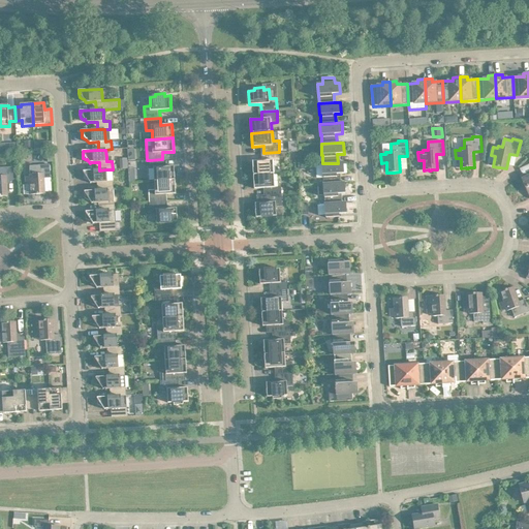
[(253,161),(254,175),(275,174),(274,160),(280,159),(279,152),(263,153),(265,160),(253,161)]
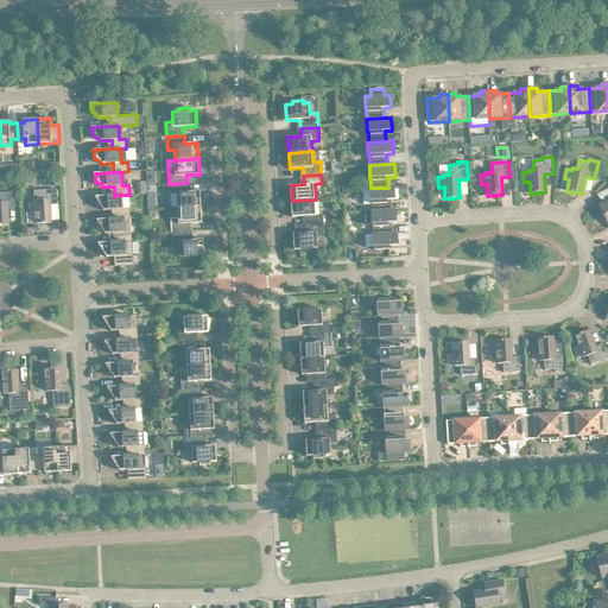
[(177,192),(178,208),(202,207),(201,191),(188,191),(187,183),(172,184),(172,192),(177,192)]
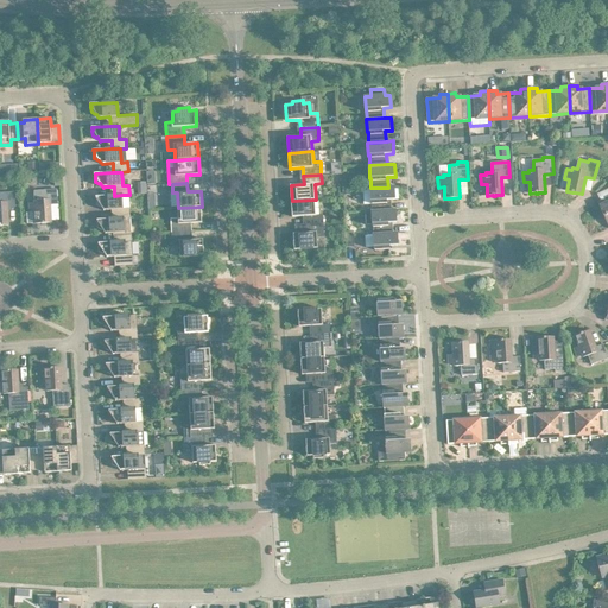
[(372,201),(373,211),(390,210),(390,200),(397,200),(396,187),(388,188),(371,188),(372,201)]
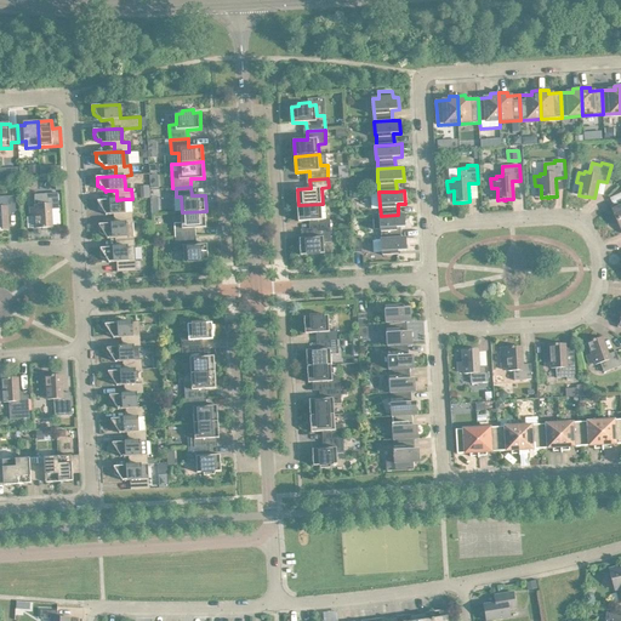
[(36,208),(30,208),(32,217),(36,216),(38,228),(39,228),(43,228),(45,228),(53,227),(52,209),(60,209),(58,193),(41,194),(35,194),(35,205),(36,208)]
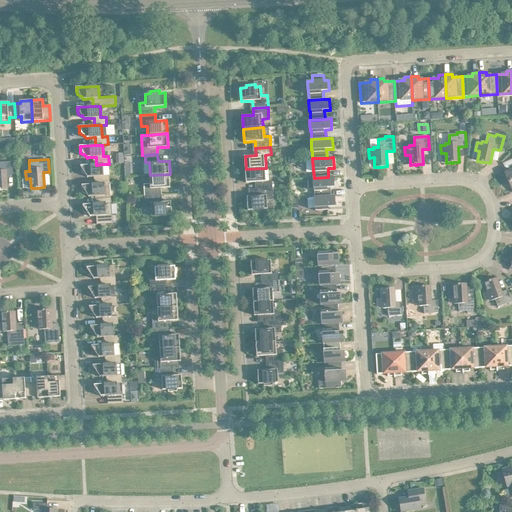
[(7,175),(13,174),(13,162),(0,162),(0,190),(1,190),(8,190),(7,175)]
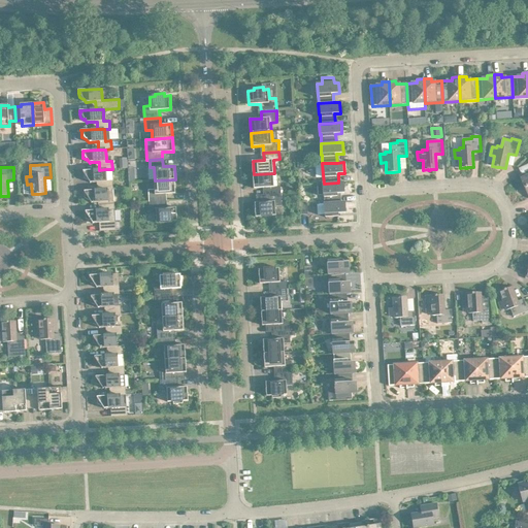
[(100,182),(101,190),(113,190),(113,180),(107,182),(106,169),(99,170),(99,169),(84,170),(84,172),(85,173),(84,173),(84,177),(88,179),(89,179),(91,183),(100,182)]
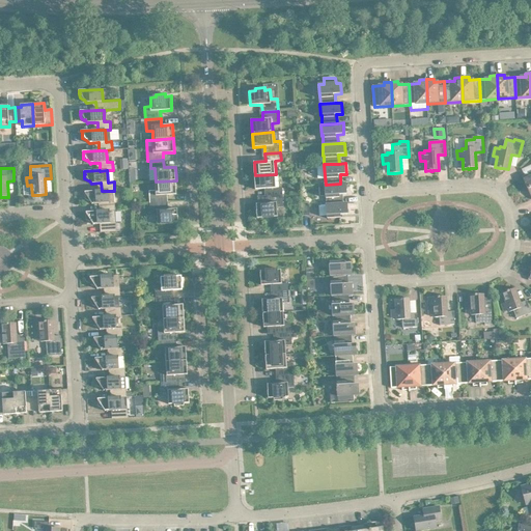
[(530,172),(522,176),(528,188),(530,186),(530,172)]
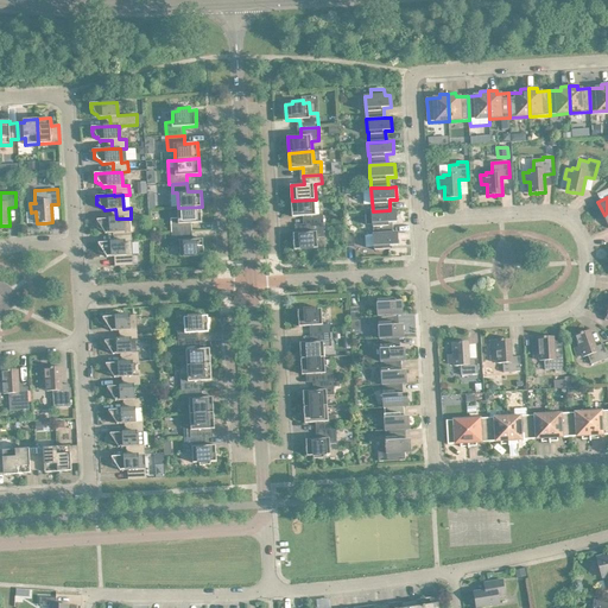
[(305,216),(306,225),(324,223),(323,215),(316,215),(316,200),(292,201),(292,217),(305,216)]
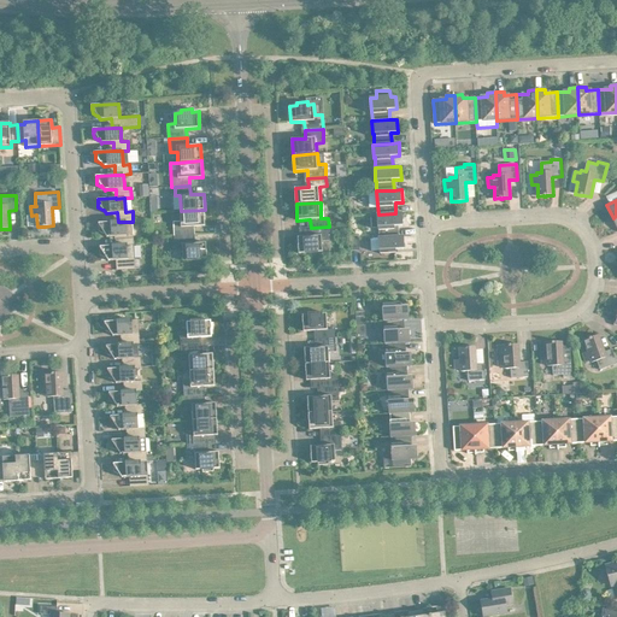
[(174,222),(175,236),(193,235),(192,227),(205,225),(205,210),(181,211),(181,222),(174,222)]
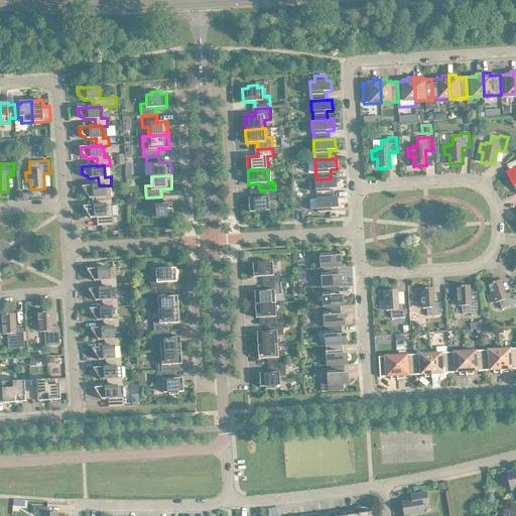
[(316,190),(317,199),(332,198),(332,189),(338,188),(337,178),(331,178),(316,179),(310,179),(311,190),(316,190)]
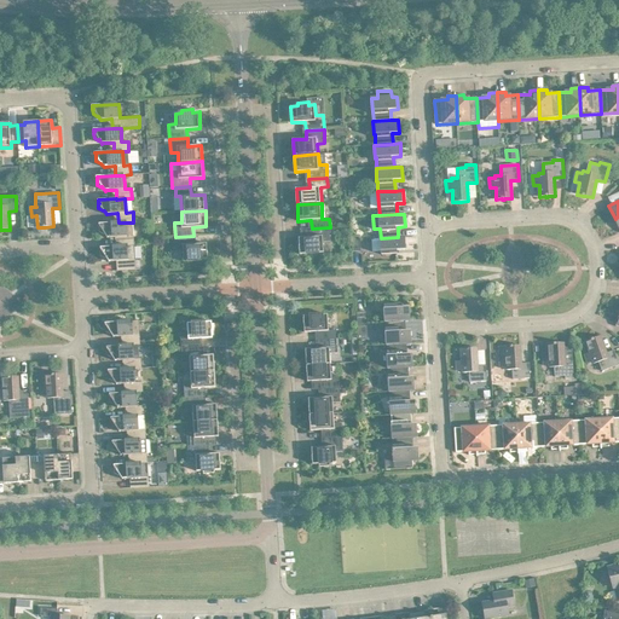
[(119,237),(120,247),(128,246),(134,246),(133,223),(119,223),(99,224),(99,225),(100,226),(99,227),(100,232),(104,235),(105,235),(108,238),(109,238),(119,237)]
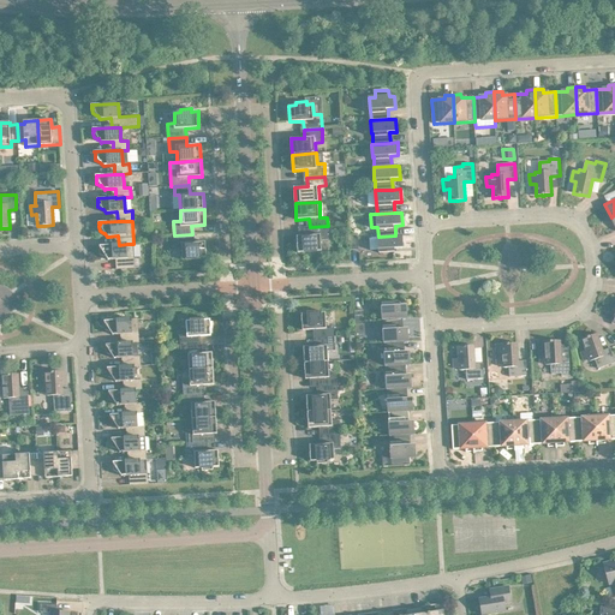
[(328,226),(310,227),(310,236),(297,237),(298,252),(322,251),(321,240),(328,240),(328,226)]
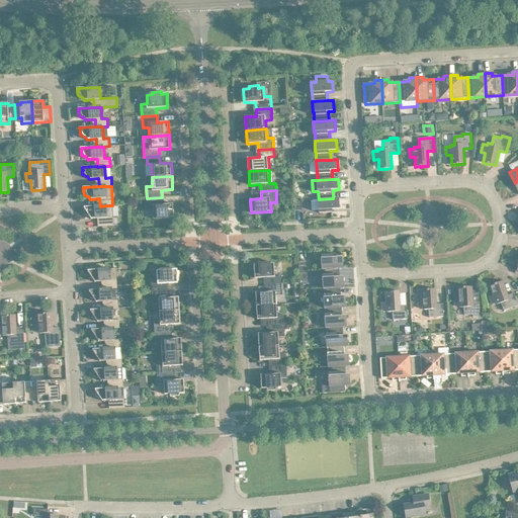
[(162,197),(147,198),(148,210),(154,209),(154,219),(174,218),(173,203),(162,204),(162,197)]
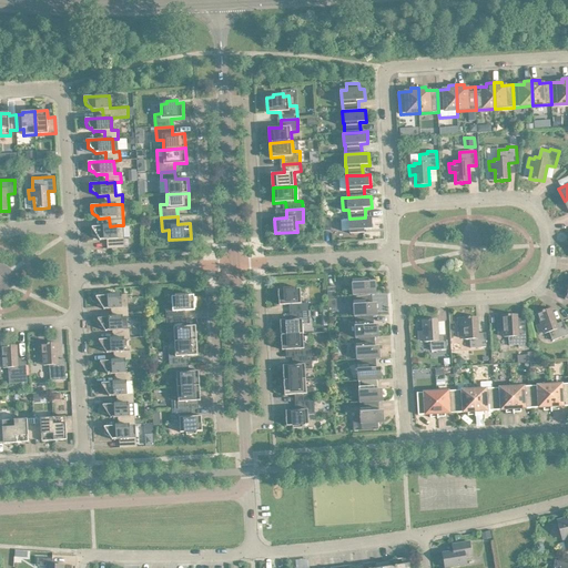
[(365,217),(350,219),(348,219),(350,231),(351,231),(351,234),(365,233),(365,230),(373,230),(372,217),(365,217)]
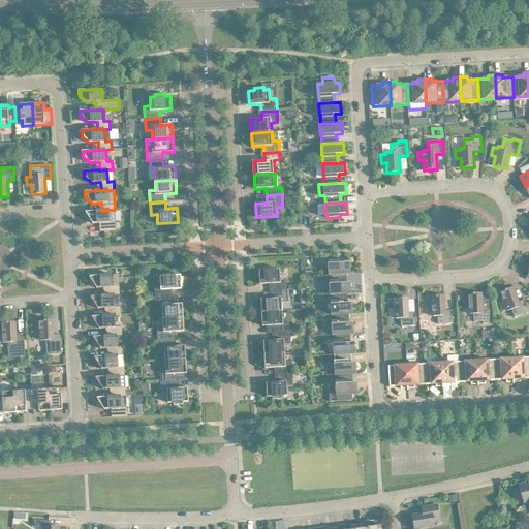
[(102,211),(86,211),(86,213),(87,214),(87,219),(91,220),(93,223),(94,223),(103,223),(103,230),(100,230),(100,231),(116,230),(116,221),(110,222),(110,210),(102,211)]
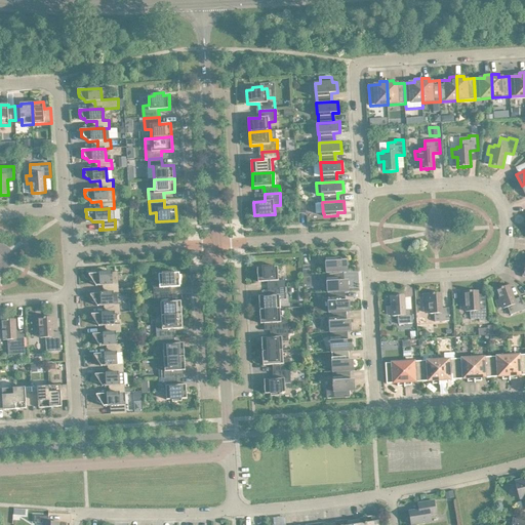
[(326,273),(327,273),(342,272),(349,272),(348,260),(339,260),(339,258),(326,259),(326,261),(326,273)]
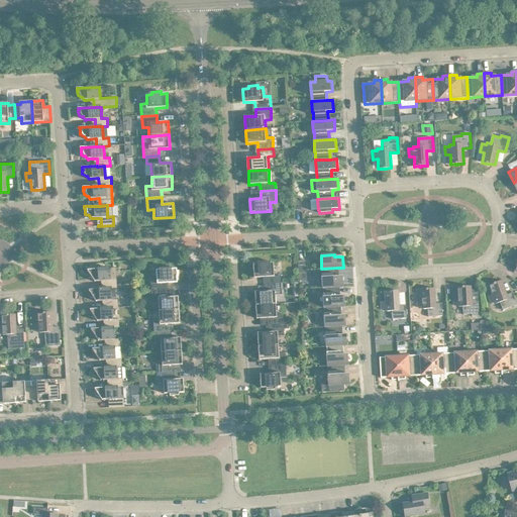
[(266,277),(266,284),(281,283),(281,276),(275,277),(274,263),(253,264),(254,278),(266,277)]
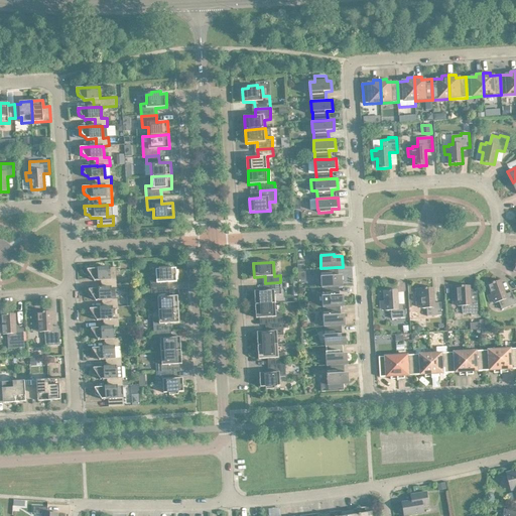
[(104,280),(105,288),(112,287),(117,287),(117,284),(116,267),(88,269),(88,271),(89,271),(88,272),(89,276),(92,278),(93,278),(95,281),(96,281),(104,280)]
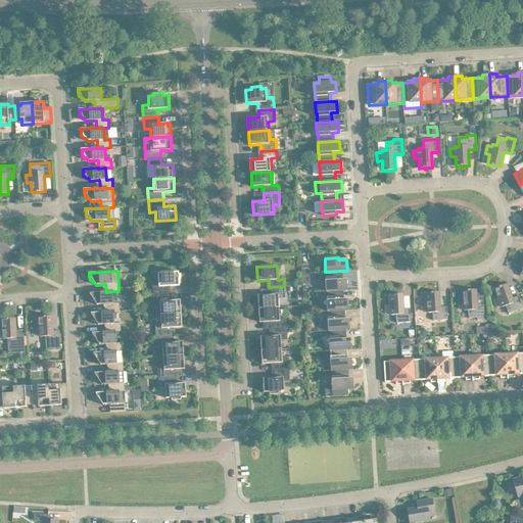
[(327,291),(342,290),(348,290),(347,279),(341,280),(341,271),(326,272),(327,281),(326,281),(327,291)]
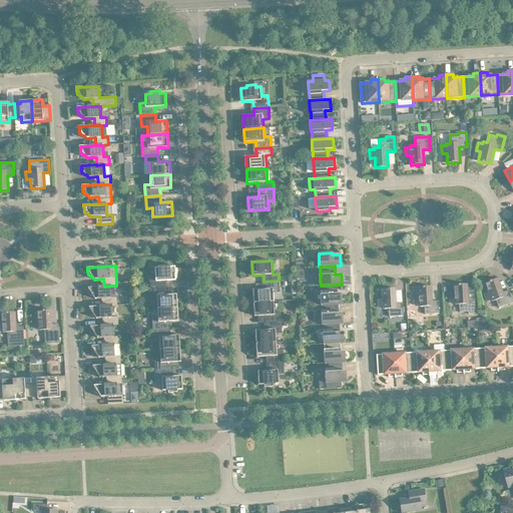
[(150,277),(151,289),(166,288),(165,281),(176,281),(175,267),(155,268),(156,277),(150,277)]
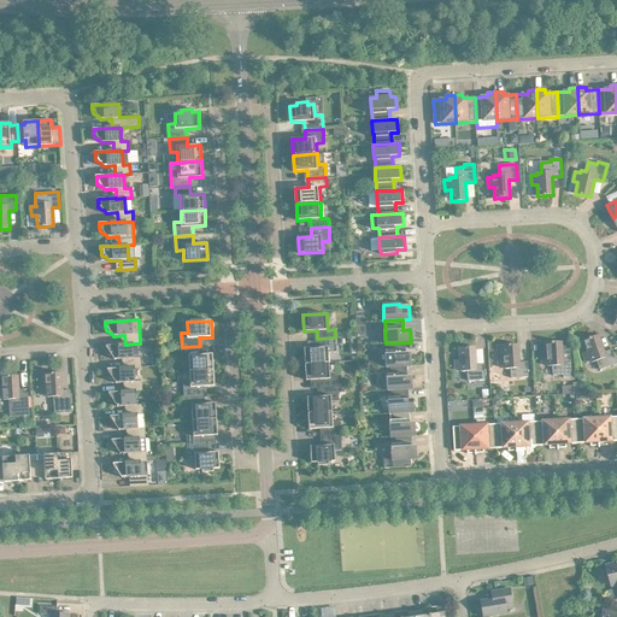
[(597,360),(600,370),(616,364),(616,362),(612,350),(605,352),(599,335),(592,338),(589,338),(589,339),(585,340),(588,351),(583,353),(586,363),(592,360),(592,363),(597,360)]
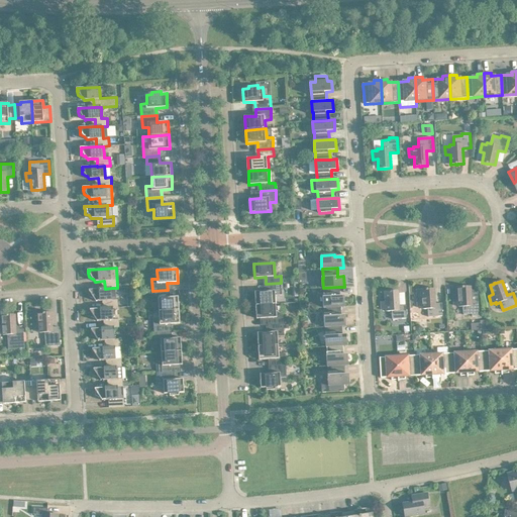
[(255,292),(256,305),(277,304),(276,291),(282,290),(281,283),(266,284),(267,291),(255,292)]
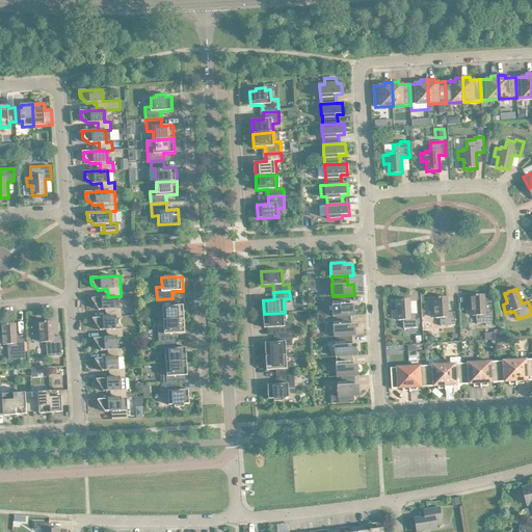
[(472,295),(467,296),(468,306),(468,314),(473,314),(473,316),(477,315),(478,324),(486,323),(486,325),(494,325),(493,310),(485,310),(484,294),(478,295),(478,294),(476,295),(472,295)]
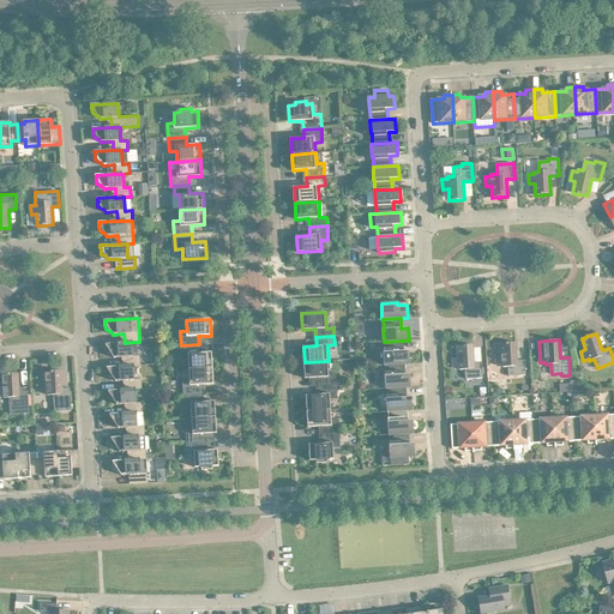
[(385,366),(403,365),(410,363),(409,351),(402,351),(402,341),(384,342),(385,353),(384,353),(385,366)]
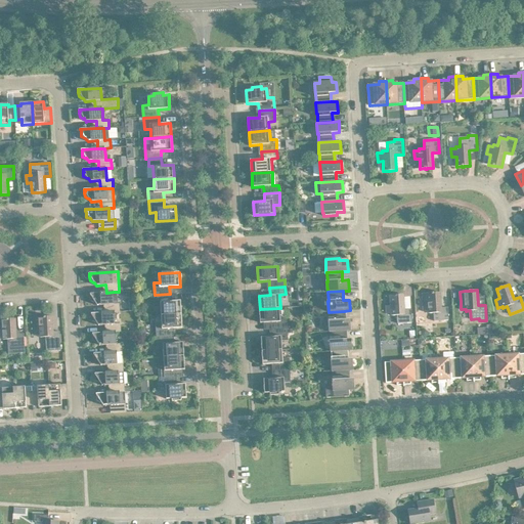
[(107,305),(107,312),(115,312),(120,312),(120,303),(114,304),(114,292),(106,293),(90,294),(90,295),(91,296),(91,301),(95,303),(95,302),(97,306),(107,305)]
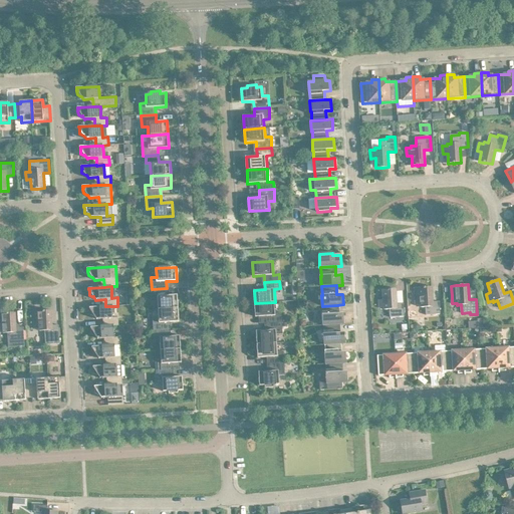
[(426,307),(427,315),(441,314),(440,301),(434,302),(433,287),(426,287),(424,287),(415,288),(416,306),(421,305),(421,307),(426,307)]
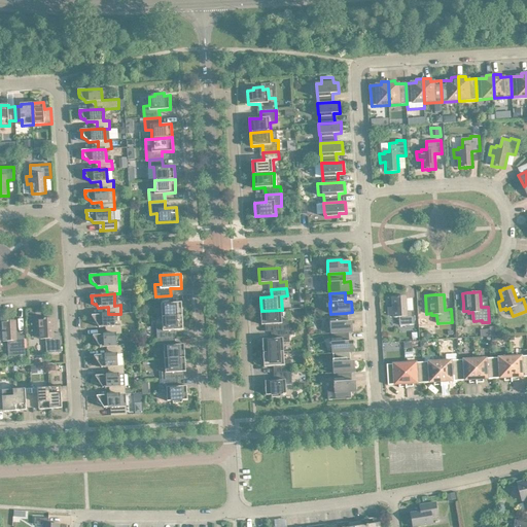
[(162,309),(163,317),(183,316),(182,303),(171,303),(171,295),(155,296),(155,309),(162,309)]
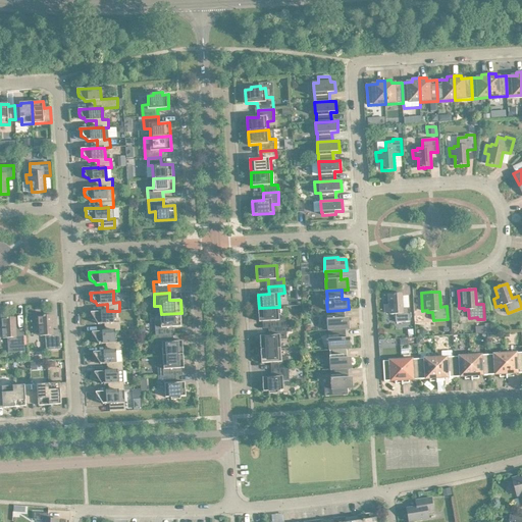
[(396,314),(397,322),(411,321),(410,308),(404,309),(403,294),(396,294),(394,294),(389,295),(389,304),(385,305),(385,313),(390,312),(390,314),(396,314)]
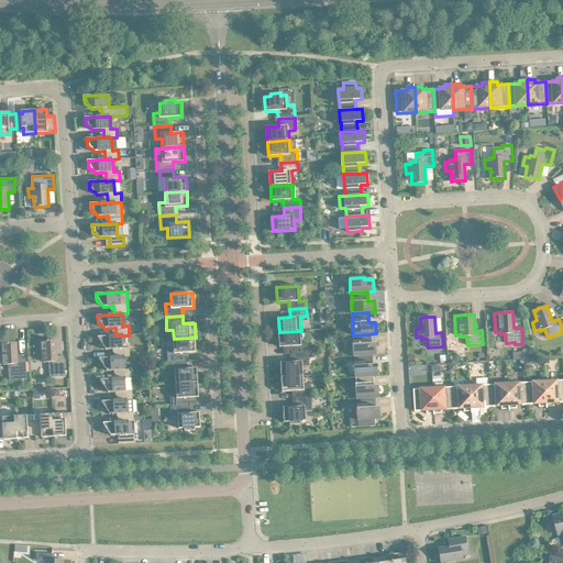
[(293,346),(293,354),(309,353),(308,340),(301,340),(301,331),(279,332),(280,348),(293,346)]
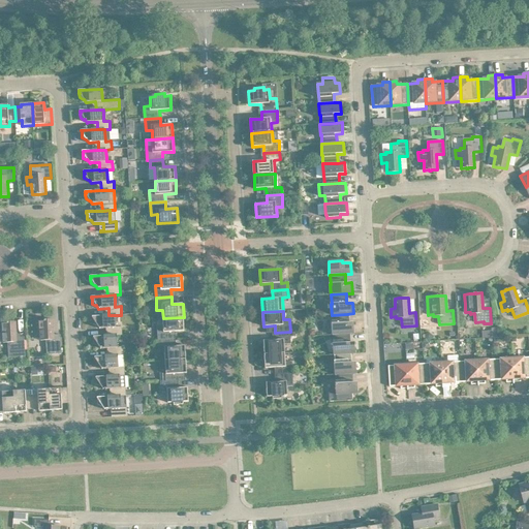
[(333,335),(334,335),(348,334),(354,334),(354,322),(348,322),(347,314),(332,315),(333,323),(332,323),(333,335)]
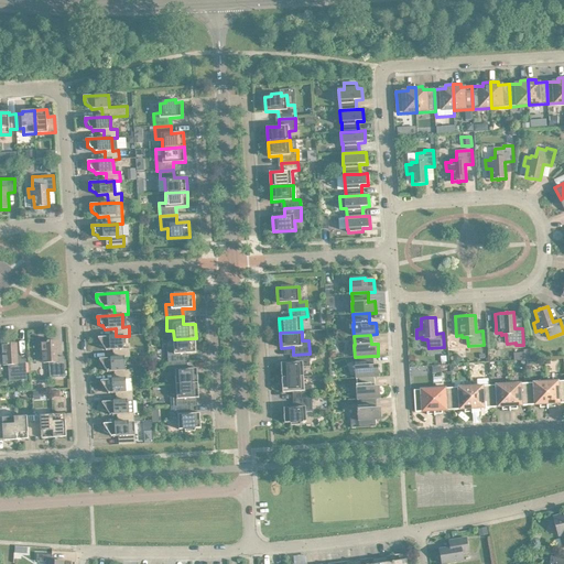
[(117,349),(117,358),(125,358),(131,357),(130,348),(125,348),(123,336),(116,336),(98,337),(99,339),(99,340),(99,345),(104,347),(107,350),(117,349)]
